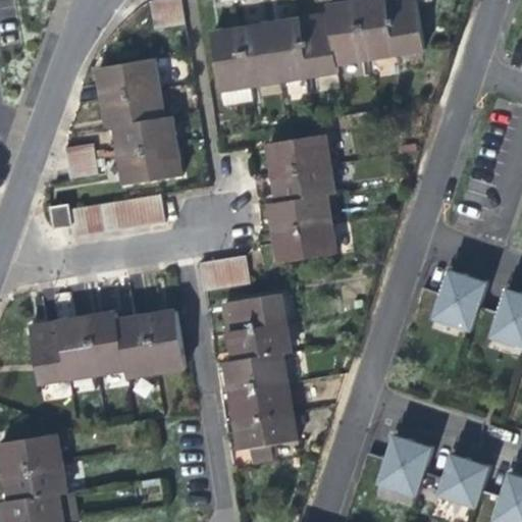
[(156,29),(170,27),(166,0),(160,0),(151,2),(156,29)]
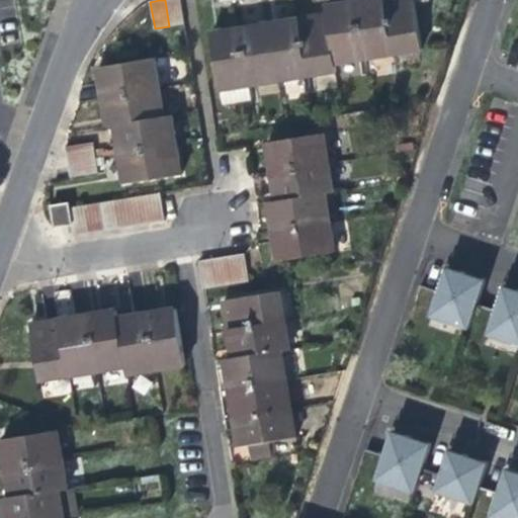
[(180,0),(165,0),(169,26),(184,24),(180,0)]
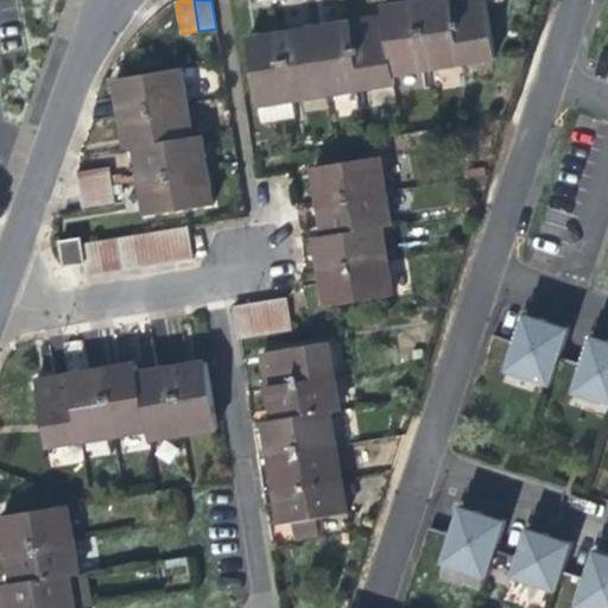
[(432,0),(431,0),(417,2),(428,70),(461,64),(450,0),(432,0)]
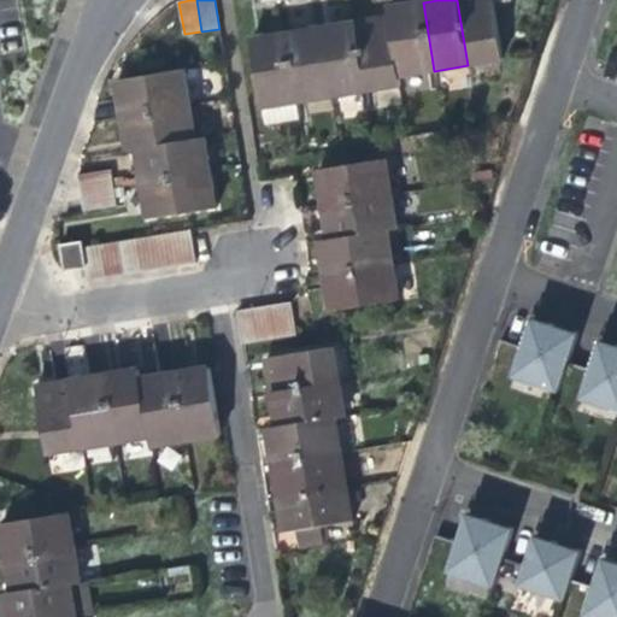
[(457,0),(468,65),(504,59),(494,3),(512,0),(511,0),(457,0)]
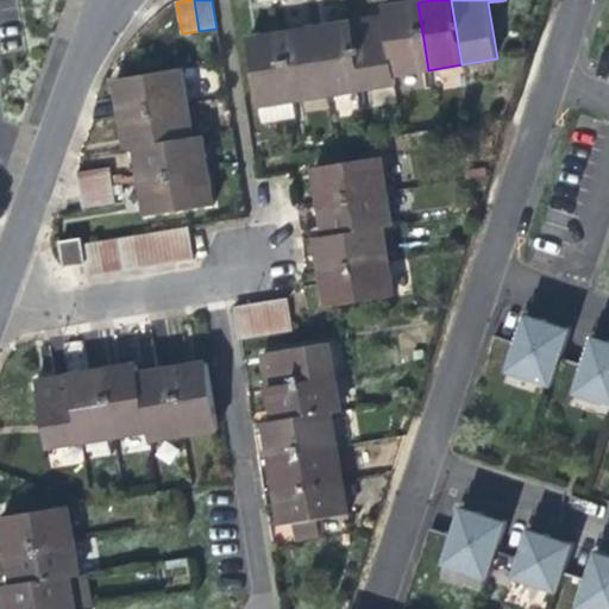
[(383,8),(384,17),(395,75),(428,70),(418,2),(405,5),(383,8)]
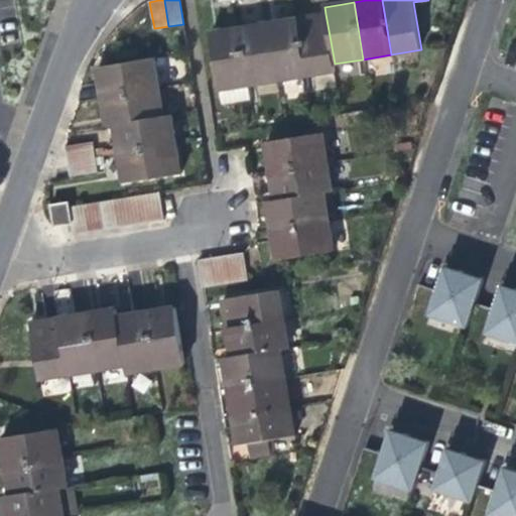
[(336,72),(335,63),(326,14),(310,17),(296,19),(305,77),(336,72)]
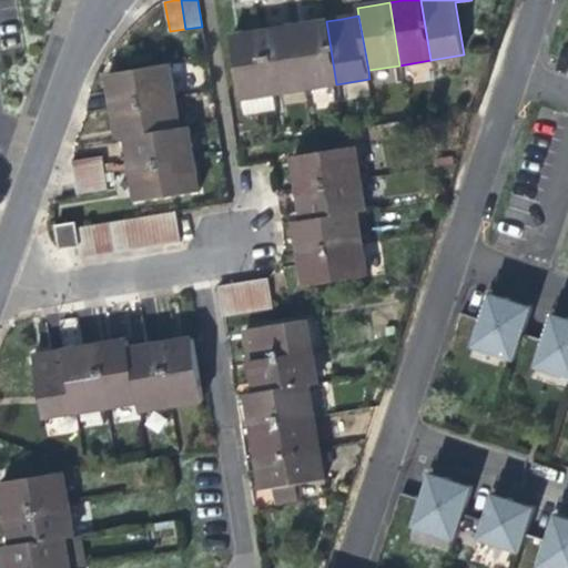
[(305,90),(336,84),(326,21),(314,23),(294,27),(305,90)]
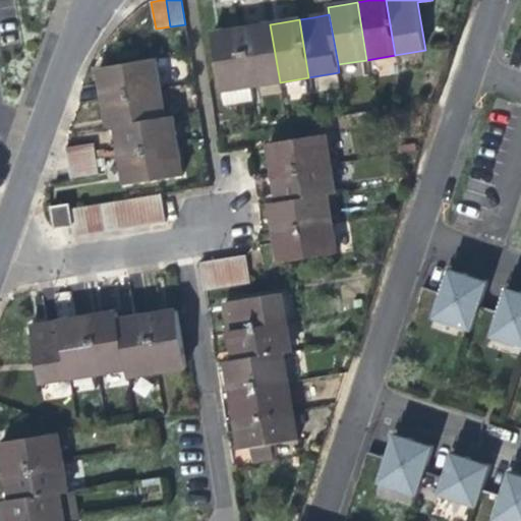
[(251,88),(280,82),(270,24),(256,26),(242,29),(251,88)]
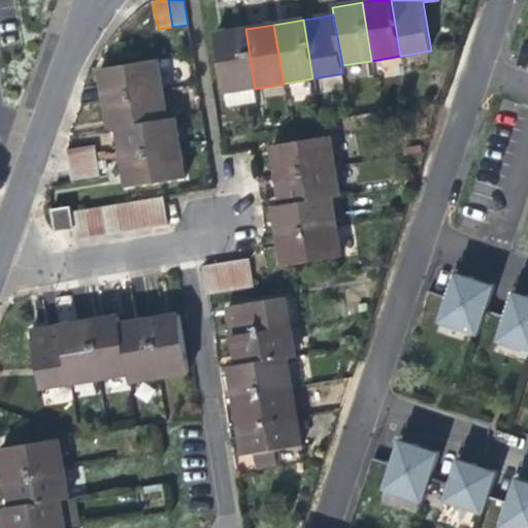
[(225,93),(255,89),(245,29),(228,32),(215,34),(225,93)]
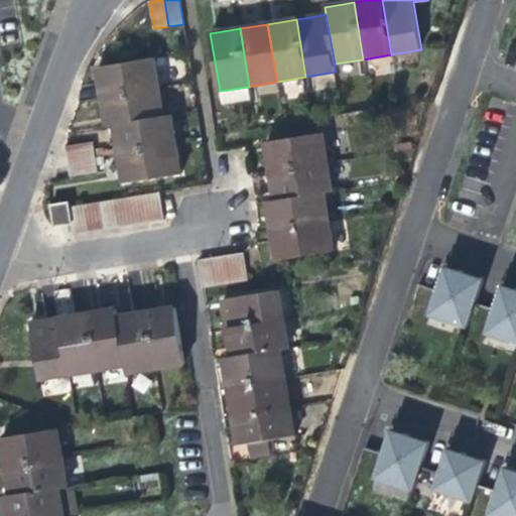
[(101,84),(102,97),(159,88),(155,58),(98,68),(101,84)]
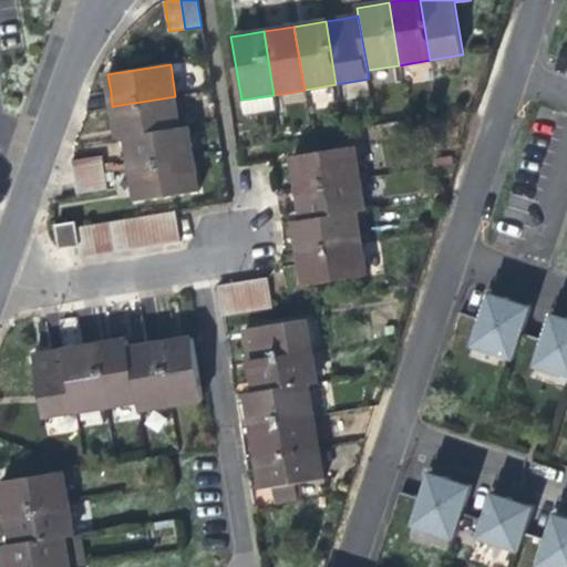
[(276,110),(274,95),(241,100),(244,114),(276,110)]
